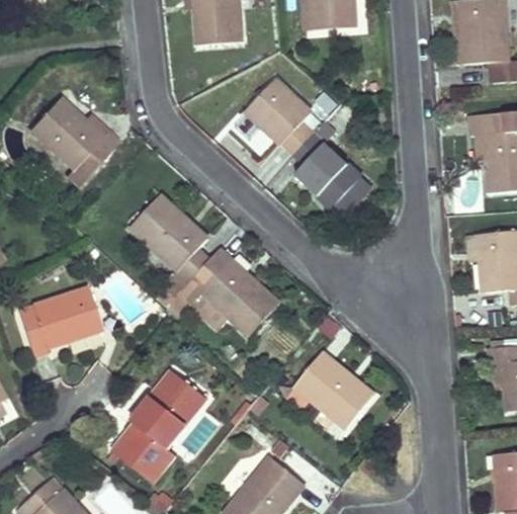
[(195,0),(196,7),(199,43),(243,39),(239,0),(195,0)]
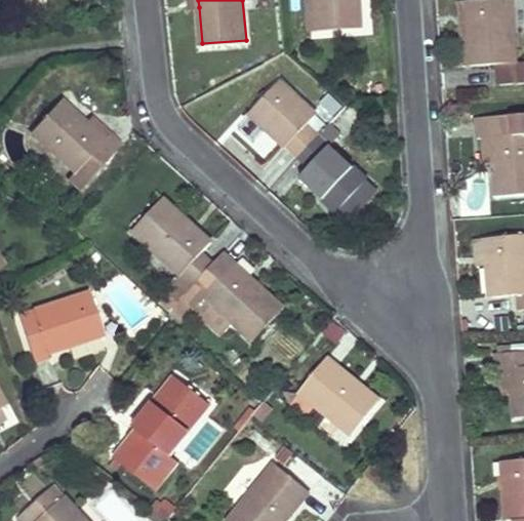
[(307,0),(310,30),(317,30),(314,0),(307,0)]
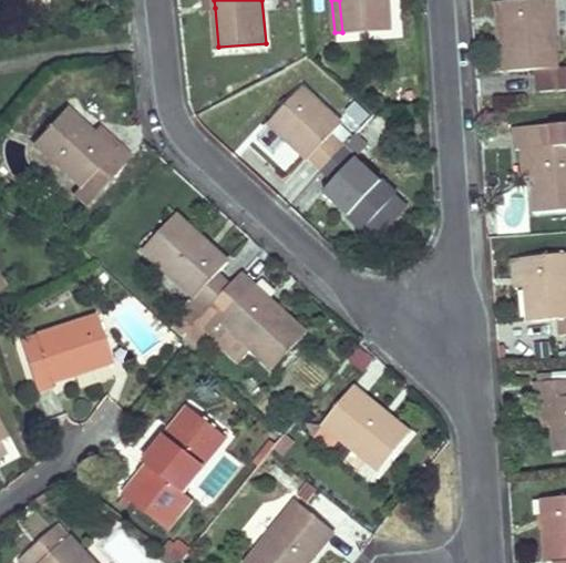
[(339,0),(342,32),(391,28),(388,0),(339,0)]
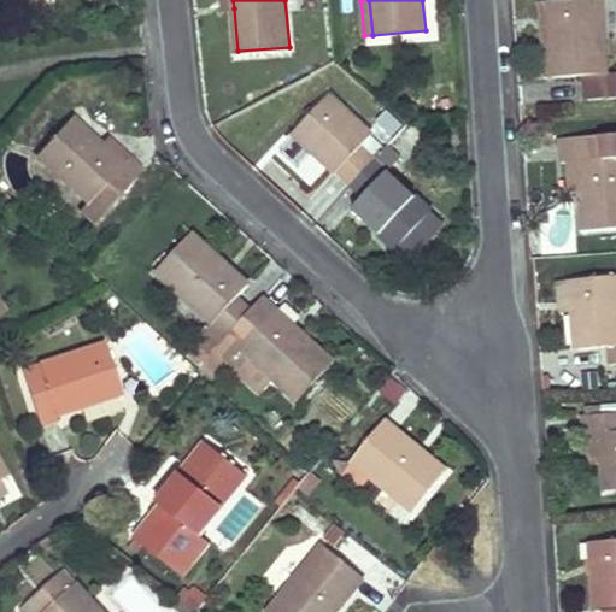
[(615,69),(606,71),(604,34),(602,0),(550,0),(556,75),(586,72),(587,90),(615,88),(615,69)]
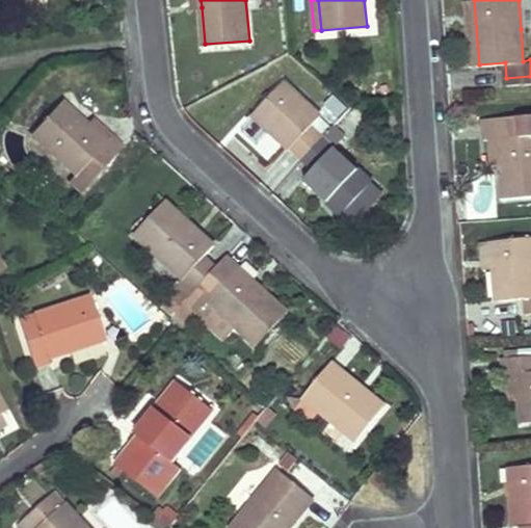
[(283,79),(253,111),(301,157),(313,167),(303,178),(341,212),(372,179),(334,144),(322,134),(311,124),(320,113),(283,79)]
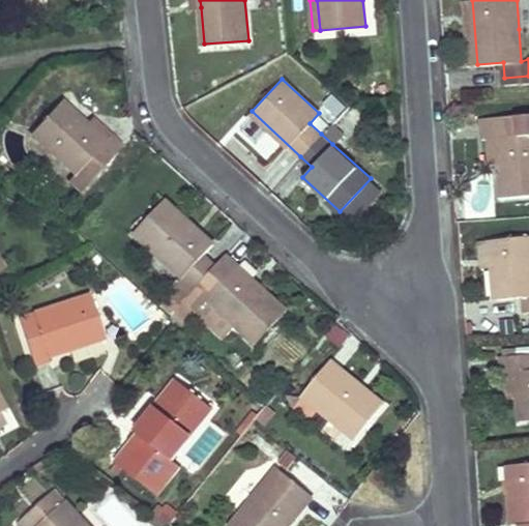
[(60,98),(30,132),(75,172),(68,179),(81,191),(123,143),(112,133),(106,139),(86,122),(60,98)]
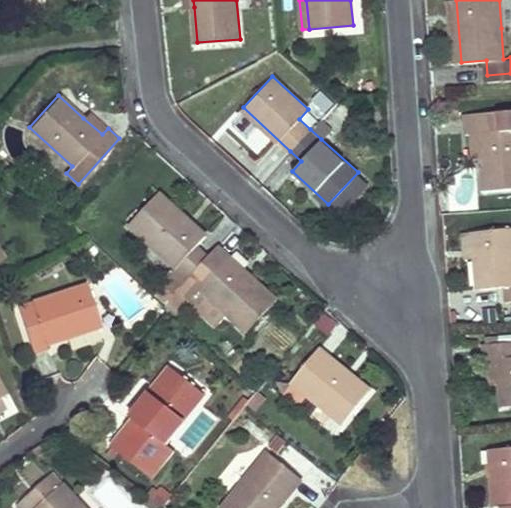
[(484,189),(510,187),(510,108),(465,112),(466,132),(471,132),(481,131),(483,155),(484,189)]
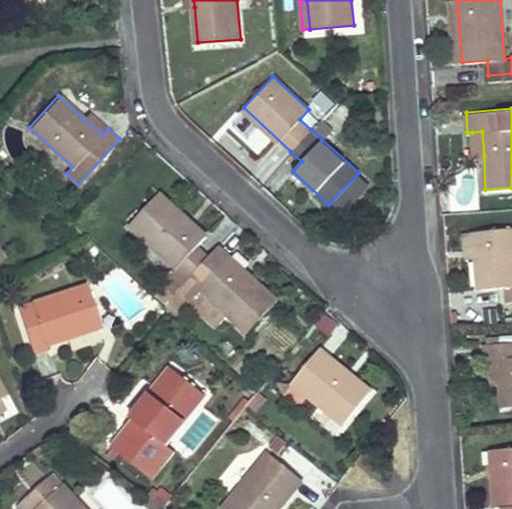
[(108,128),(89,111),(83,118),(102,134),(108,128)]
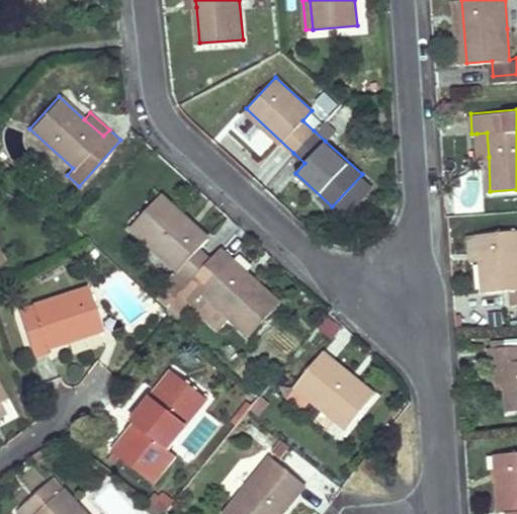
[(314,131),(325,141),(335,130),(324,119),(314,131)]
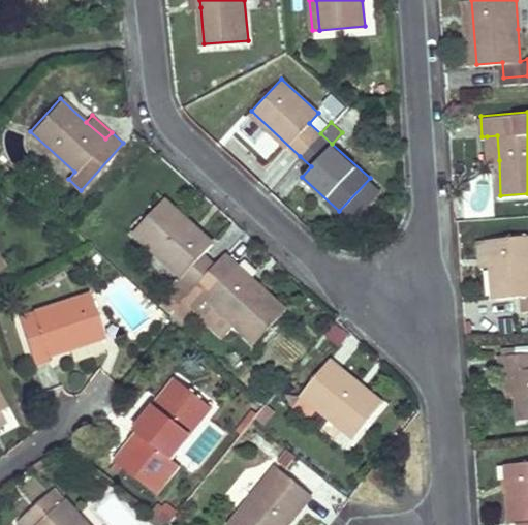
[(488,161),(499,160),(497,135),(487,136),(488,161)]
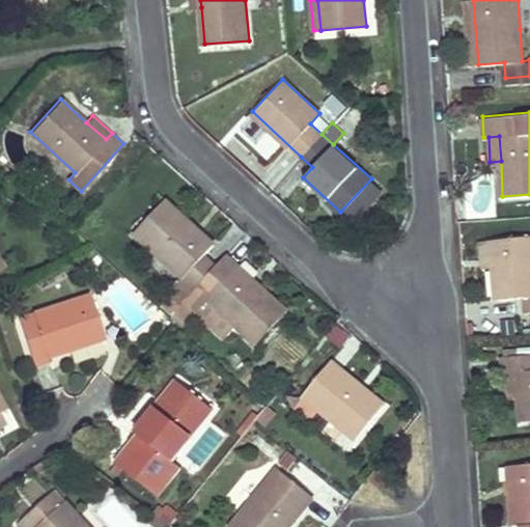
[(350,220),(380,188),(371,178),(340,212),(350,220)]
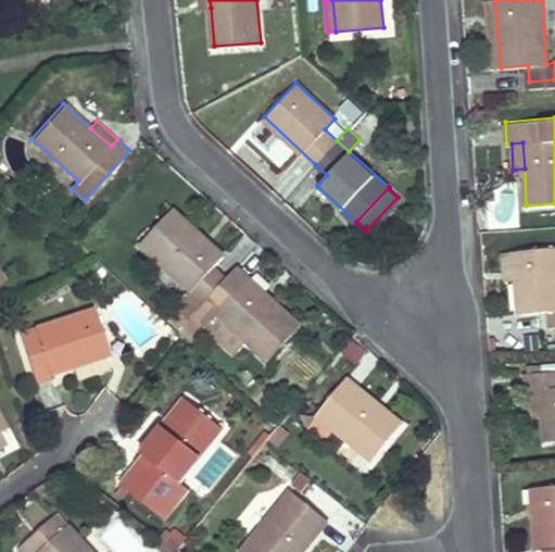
[(173,207),(140,241),(192,288),(181,301),(194,312),(206,324),(217,312),(269,359),(301,324),(236,265),(227,276),(214,264),(224,253),(173,207)]
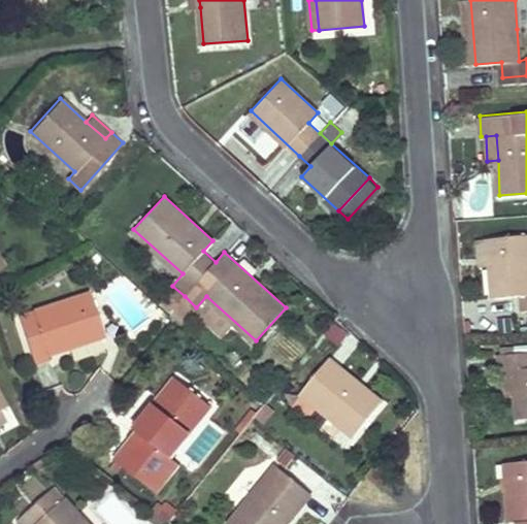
[(526,231),(488,236),(490,262),(494,296),(520,293),(522,308),(526,307),(526,231)]
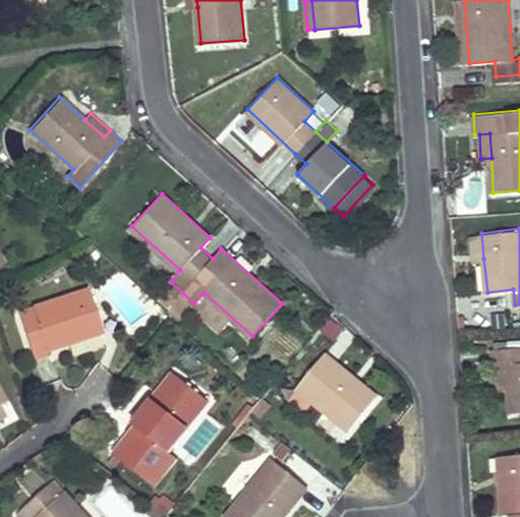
[(474,260),(483,259),(481,233),(472,234),(474,260)]
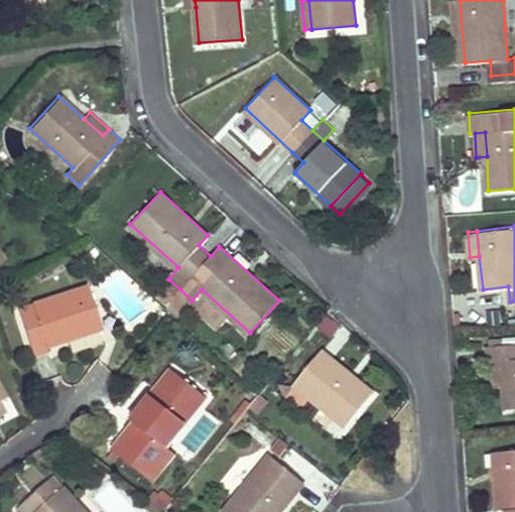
[(89,284),(19,308),(34,354),(48,350),(46,345),(103,326),(89,284)]
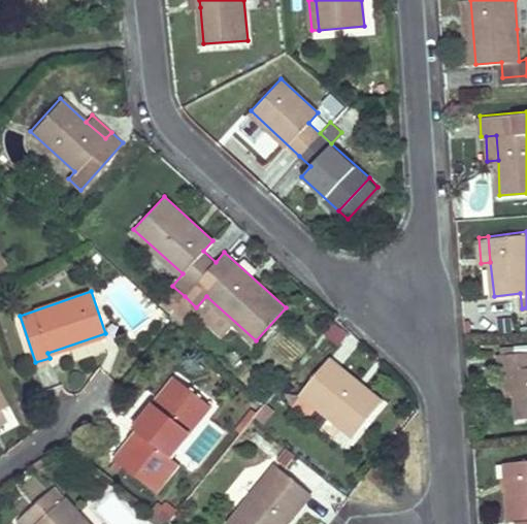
[(331,318),(325,333),(342,341),(350,326),(331,318)]
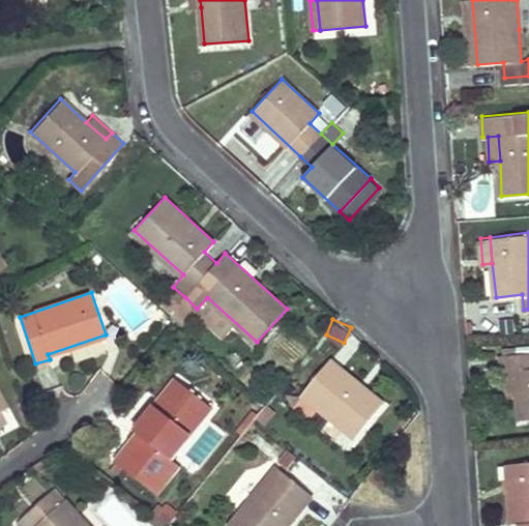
[(520,419),(528,418),(528,351),(499,354),(500,370),(505,370),(516,369),(518,395),(520,419)]
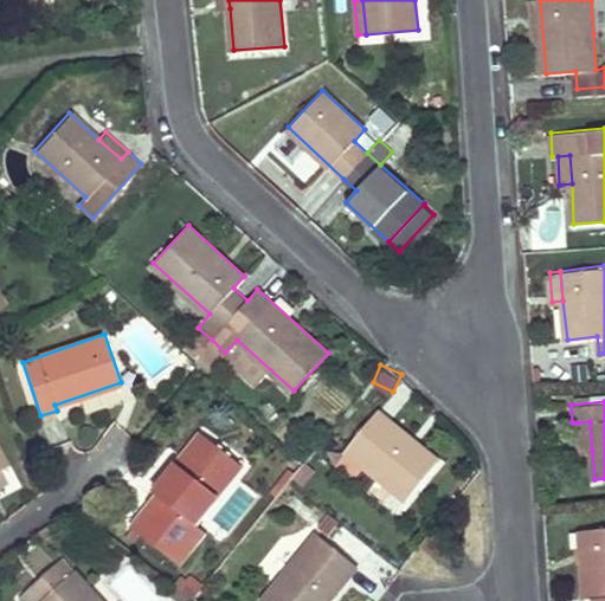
[(407,498),(439,459),(377,409),(346,450),(407,498)]
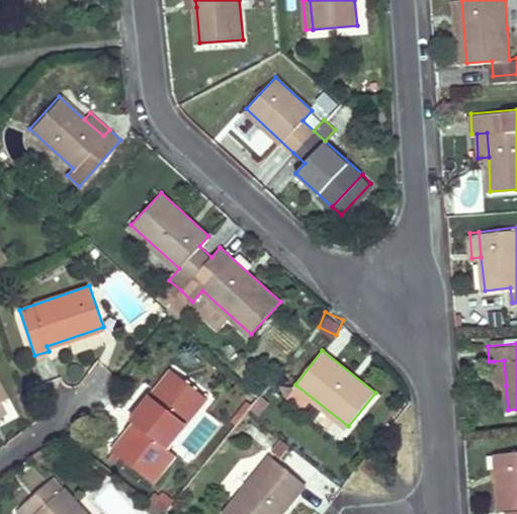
[(496,386),(506,386),(504,360),(494,361),(496,386)]
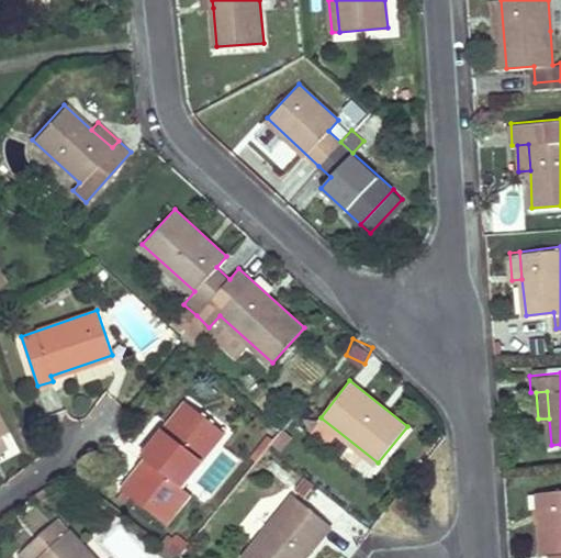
[(181,484),(225,430),(188,400),(144,455),(156,465),(146,478),(171,498),(181,484)]
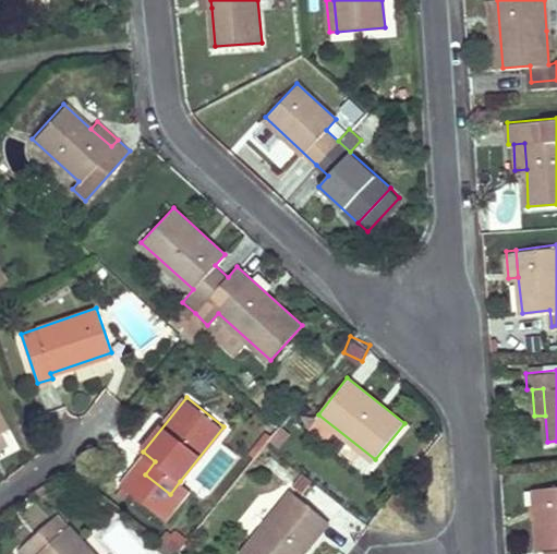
[(556,484),(534,486),(539,550),(547,550),(547,553),(556,553),(556,484)]
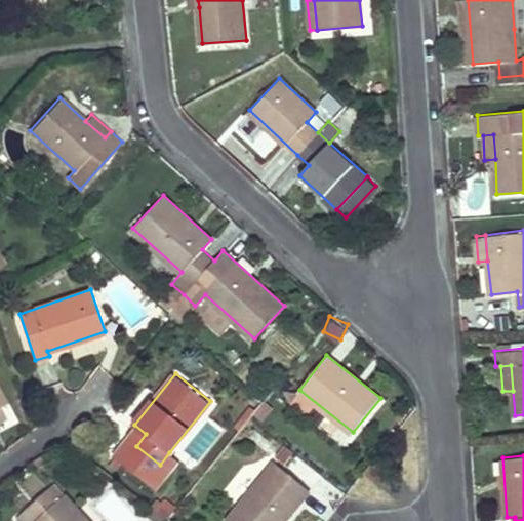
[(283,520),(310,488),(275,461),(227,520),(283,520)]
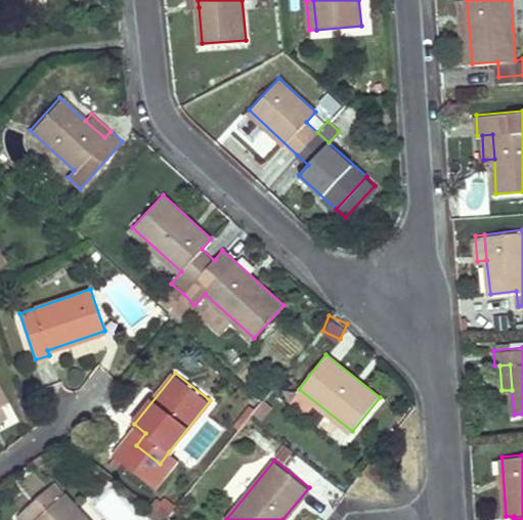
[(89,519),(54,482),(18,515),(23,519),(89,519)]
